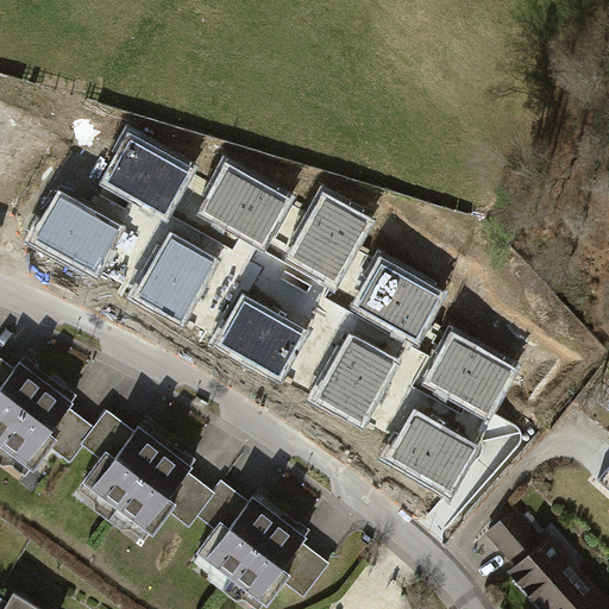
[(186,170),(130,139),(107,180),(164,211),(186,170)]
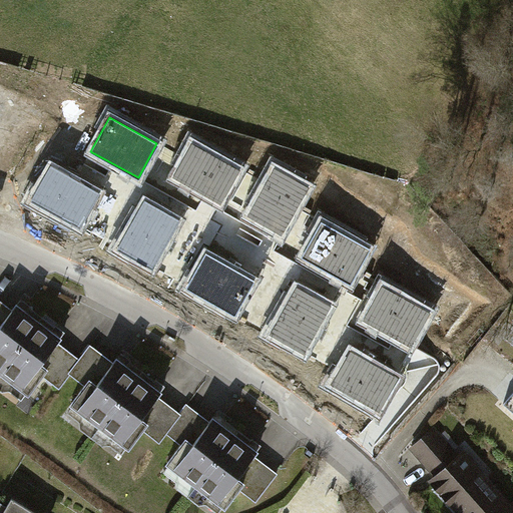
[(238,170),(191,144),(172,178),(219,204),(238,170)]
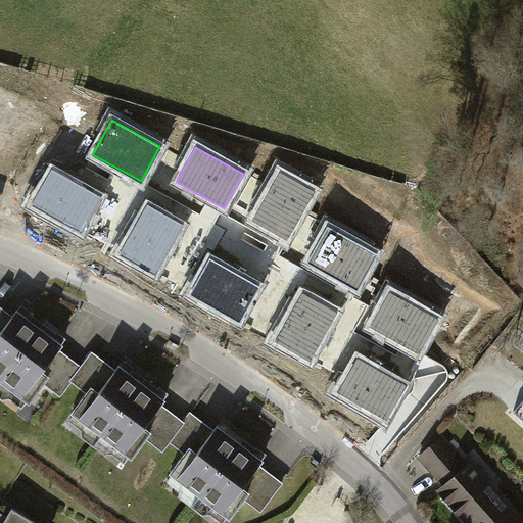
[(98,197),(50,171),(31,204),(80,231),(98,197)]
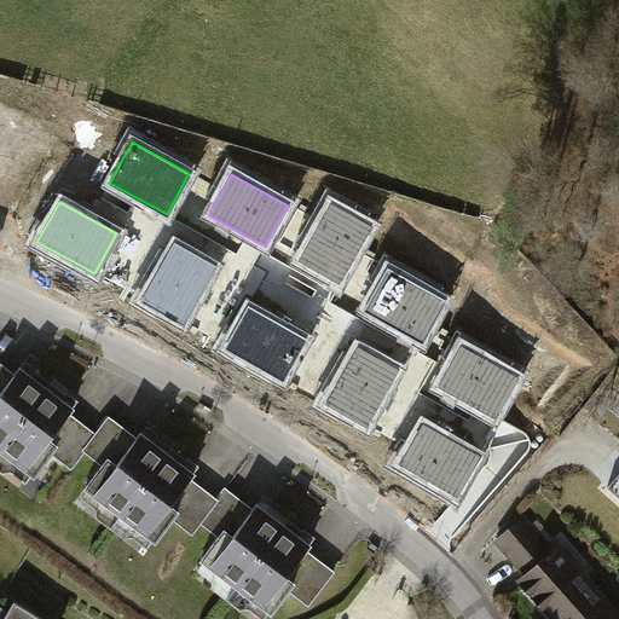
[(331,204),(300,260),(340,283),(372,227),(331,204)]
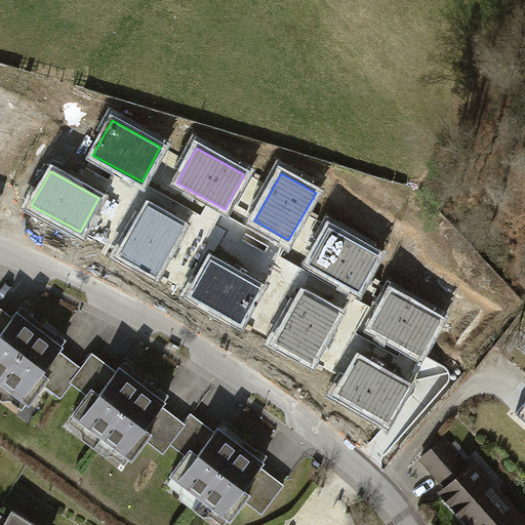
[(150,206),(122,254),(156,274),(184,226),(150,206)]
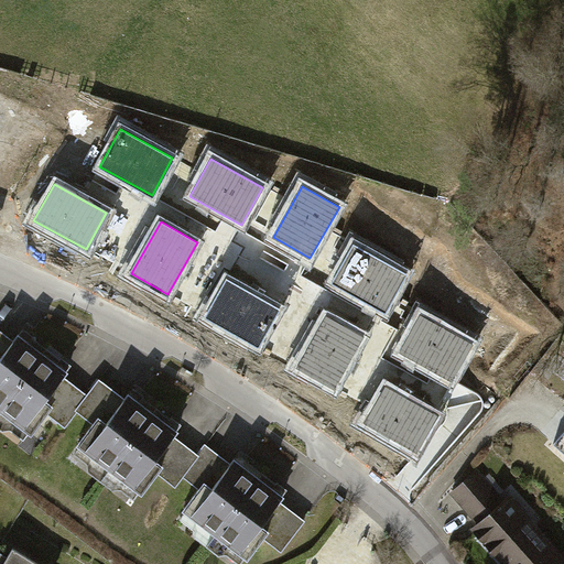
[(405,275),(354,247),(334,284),(386,312),(405,275)]
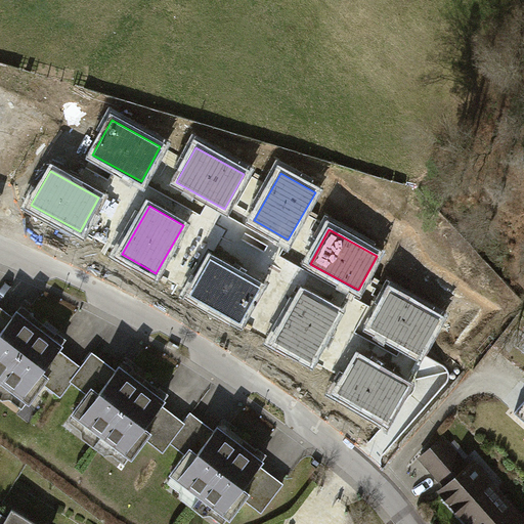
[(259,288),(210,261),(191,296),(239,322),(259,288)]
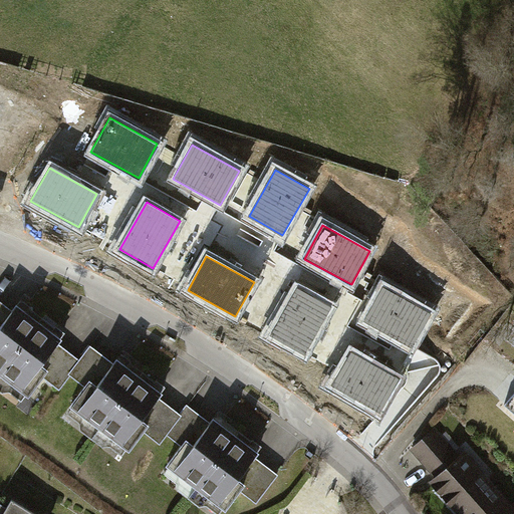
[(431,313),(382,287),(364,321),(412,347),(431,313)]
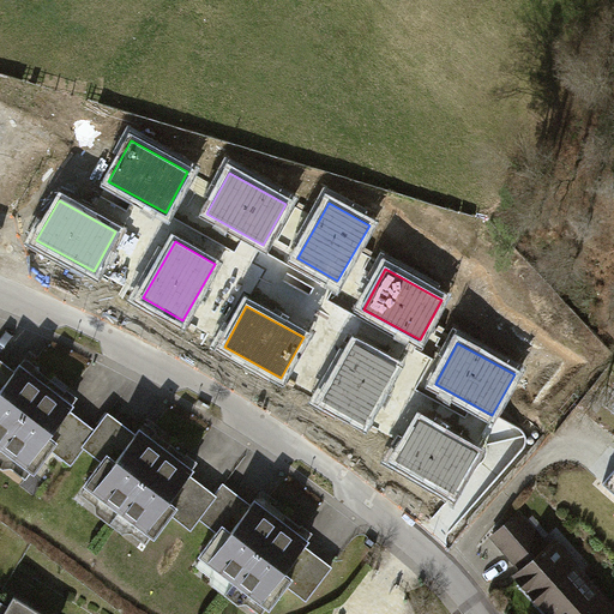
[(356,345),(324,402),(365,425),(397,368),(356,345)]
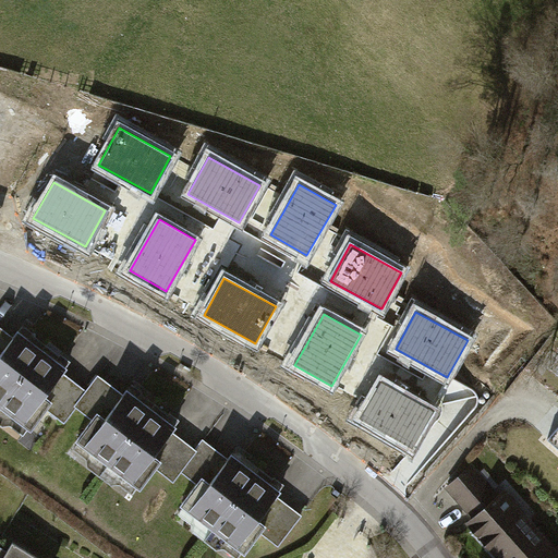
[(85,388),(0,327),(0,409),(27,428),(44,405),(62,420),(85,388)]
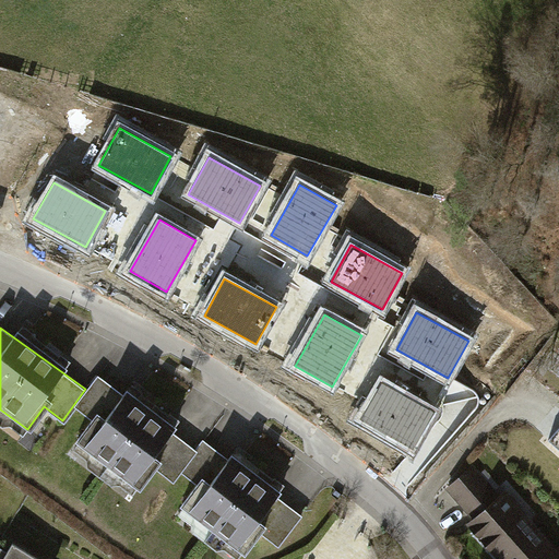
[(195,452),(98,377),(74,407),(92,421),(70,449),(130,496),(152,468),(171,484),(195,452)]
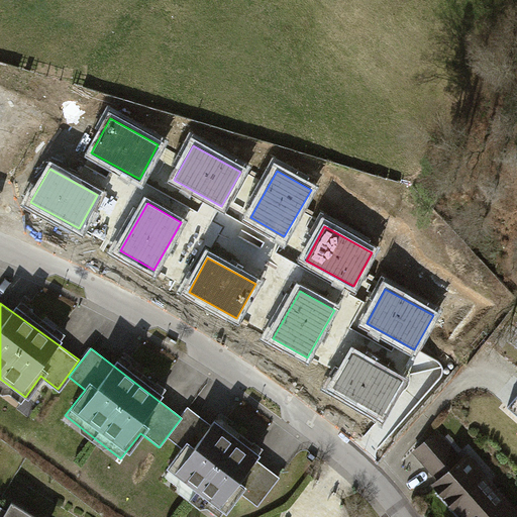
[(401,382),(353,355),(334,389),(382,415),(401,382)]
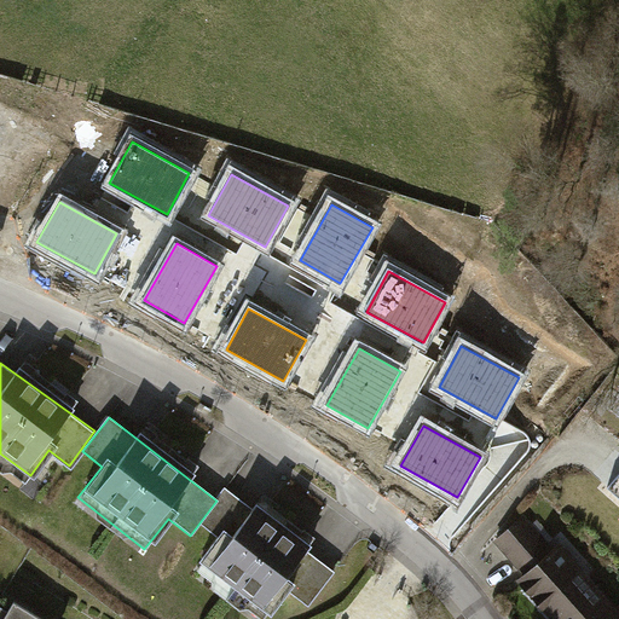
[(618,475),(608,487),(618,496),(618,475)]
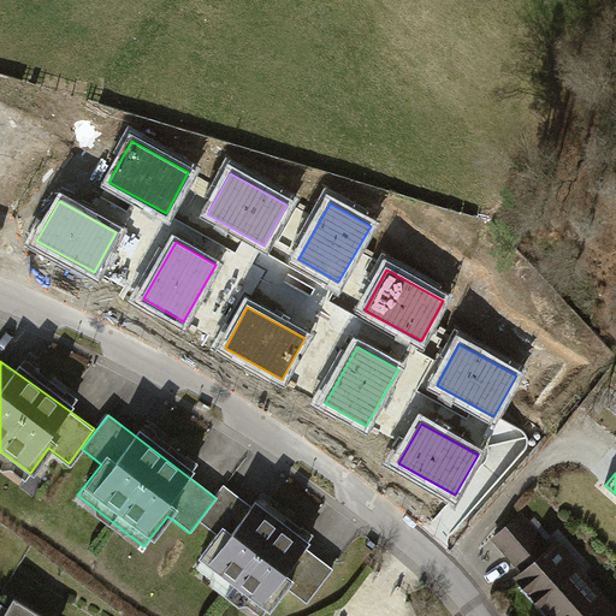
[(330,570),(227,490),(201,522),(218,537),(199,562),(264,612),(283,587),(303,604),(330,570)]
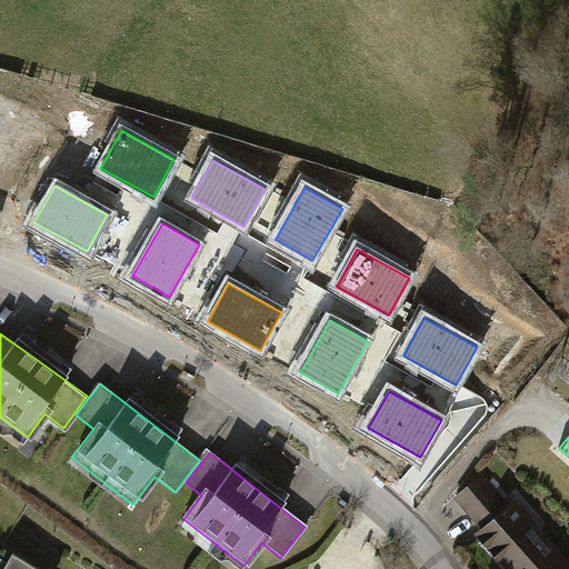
[(566,568),(568,567),(568,559),(491,470),(457,499),(481,527),(473,533),(505,568),(566,568)]
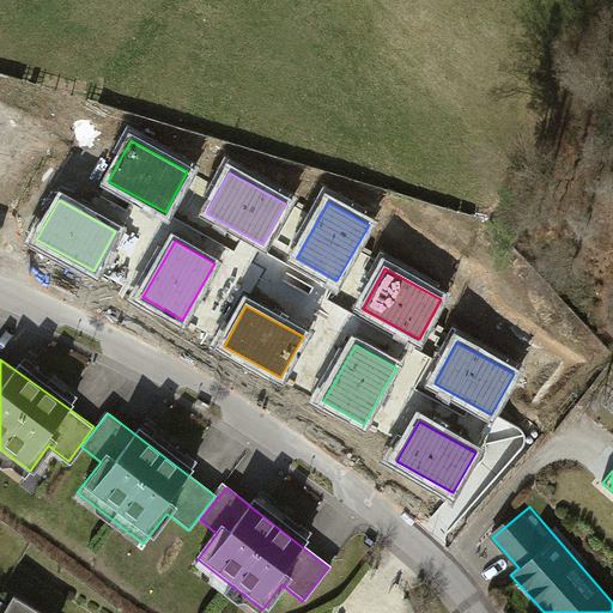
[(48,612),(13,592),(0,612),(48,612)]
